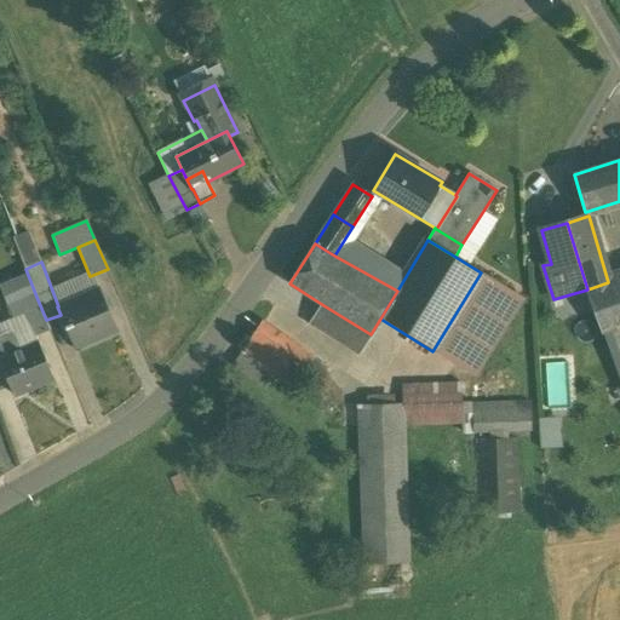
[(481,273),(432,351),(452,363),(500,285),(481,273)]
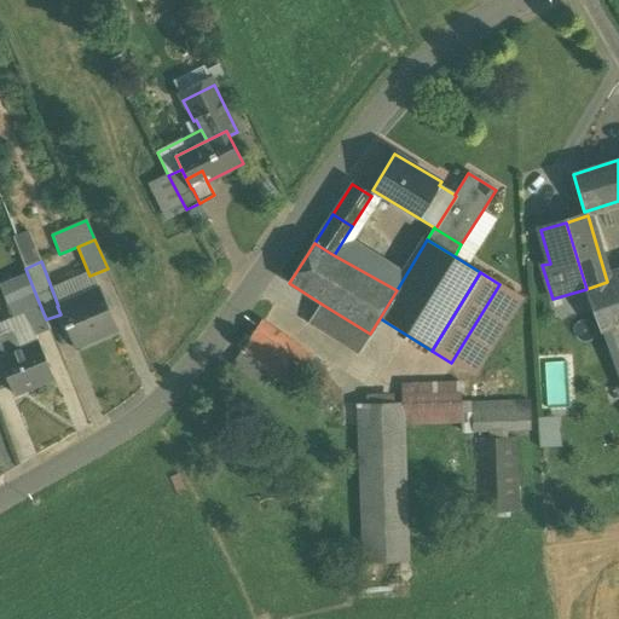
[(618,276),(607,282),(586,289),(601,330),(618,323),(618,276)]
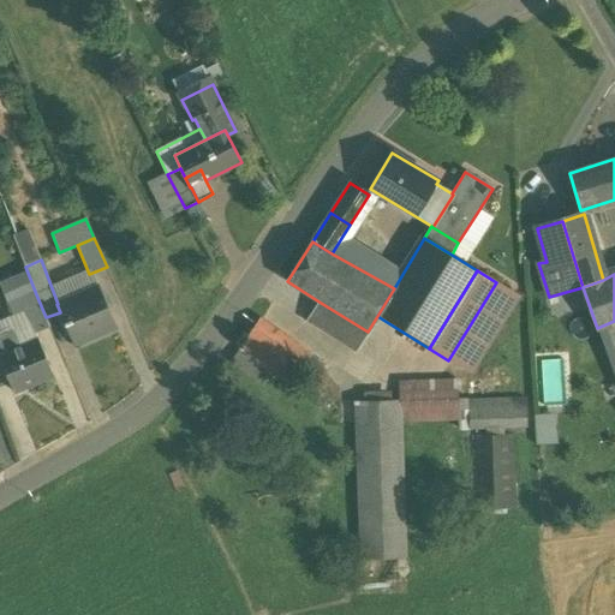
[(36,294),(29,275),(1,286),(13,316),(15,318),(27,314),(21,302),(36,294)]
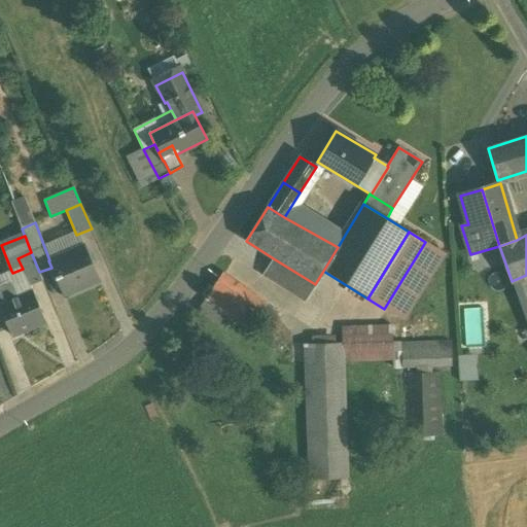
[(49,260),(48,260),(51,268),(64,294),(99,279),(84,245),(49,260)]
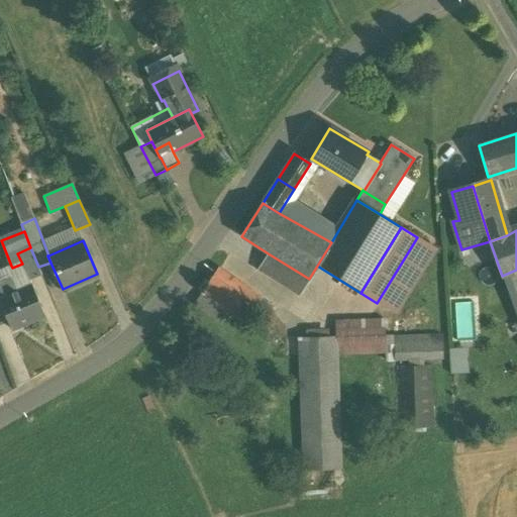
[(38,267),(30,247),(17,253),(22,264),(28,280),(29,280),(41,275),(38,267)]
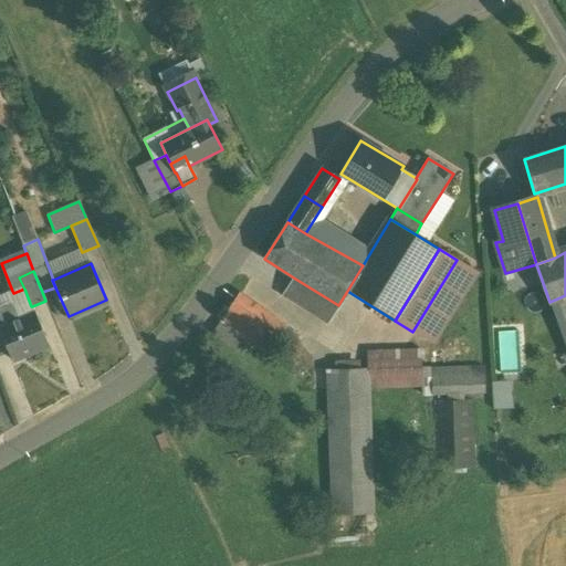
[(338,305),(295,279),(284,296),(327,323),(338,305)]
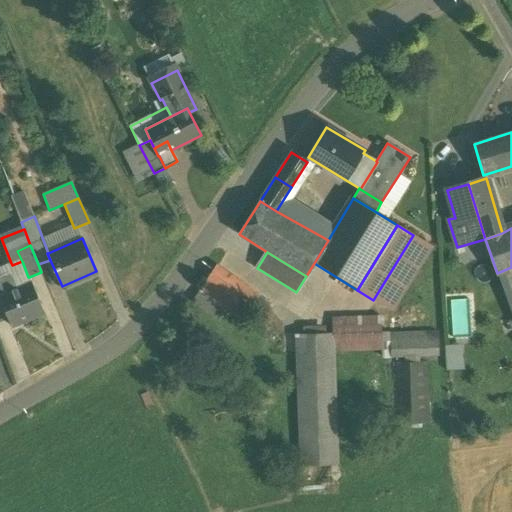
[(22,261),(12,265),(11,263),(0,268),(0,278),(10,274),(16,289),(32,282),(29,277),(28,277),(22,261)]
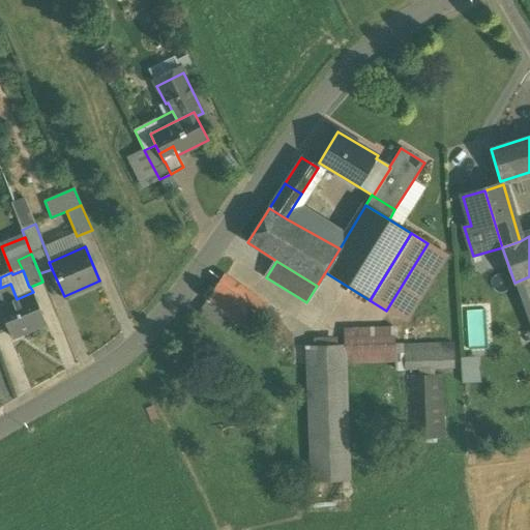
[(267,306),(224,276),(206,302),(226,317),(248,332),(267,306)]
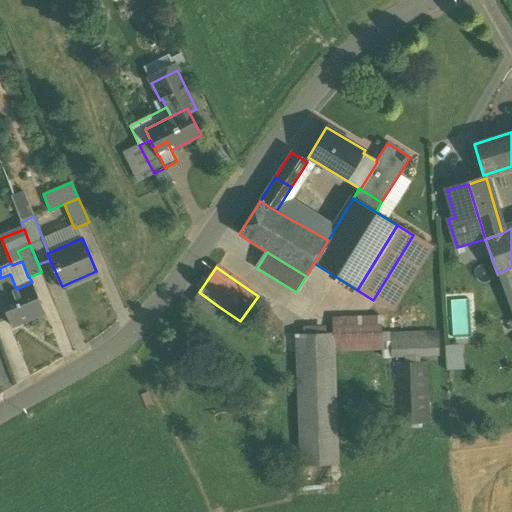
[(511,267),(497,273),(511,314),(511,267)]
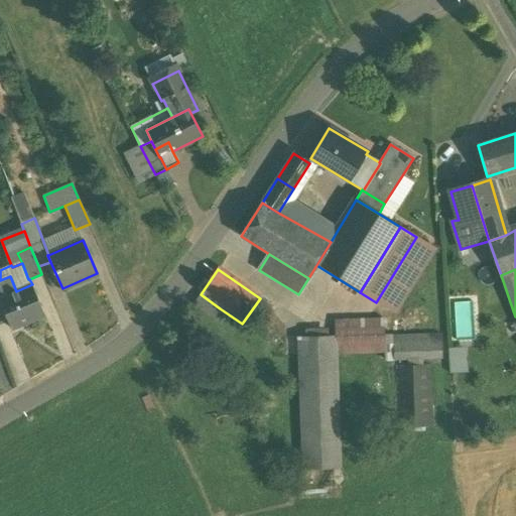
[(10,276),(0,280),(0,297),(16,291),(10,276)]
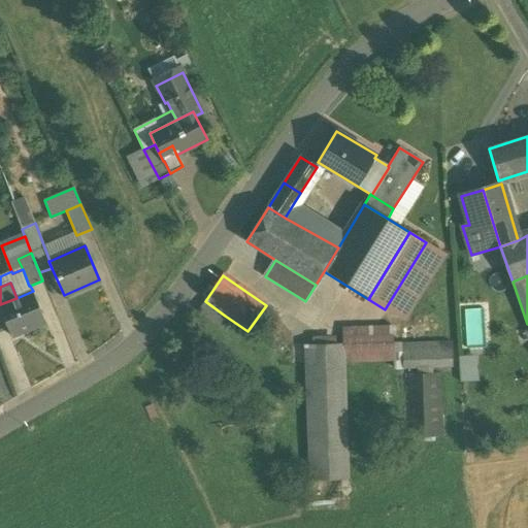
[(17,298),(0,304),(0,309),(11,337),(45,323),(33,291),(17,298)]
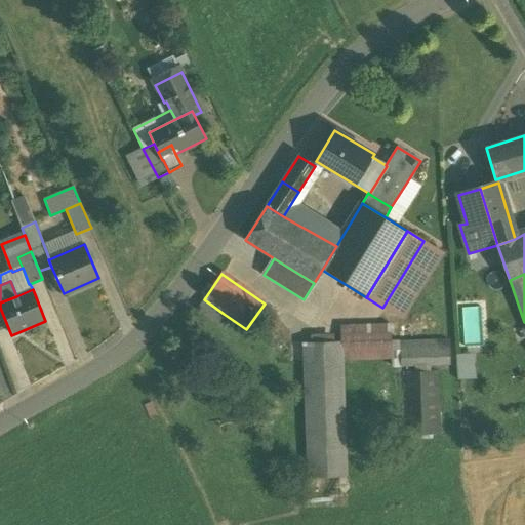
[(224,314),(204,299),(196,311),(216,324),(224,314)]
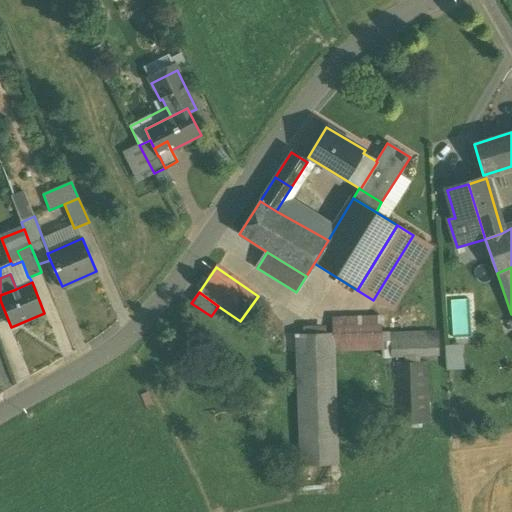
[(381,317),(332,319),(332,334),(333,334),(333,352),(382,350),(381,333),(381,317)]
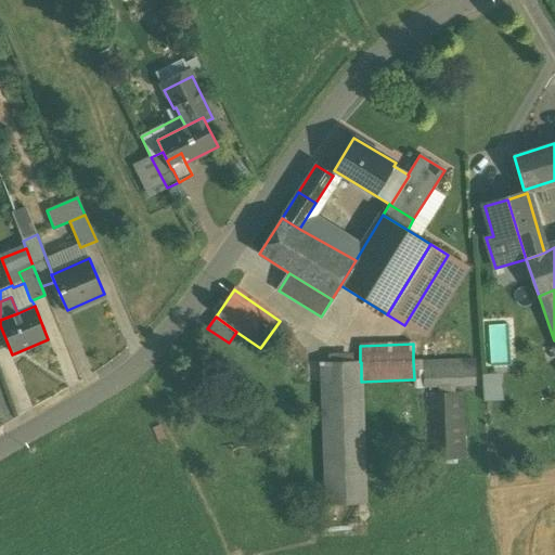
[(474,360),(422,362),(422,360),(413,361),(414,379),(414,387),(475,385),(474,360)]
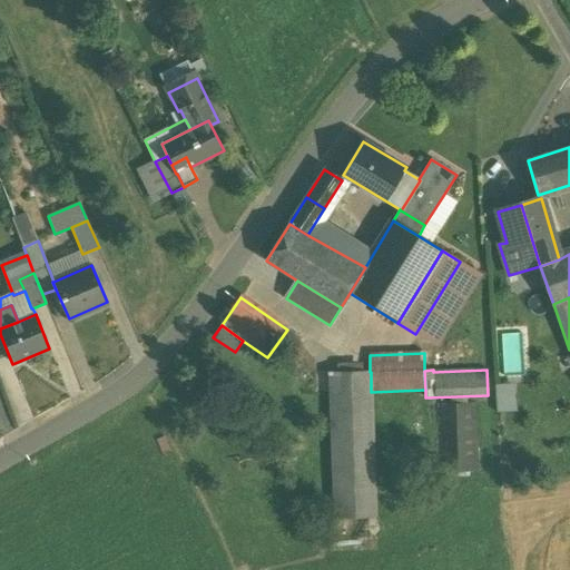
[(370,372),(330,373),(334,520),(375,518),(371,392),(371,372),(370,372)]
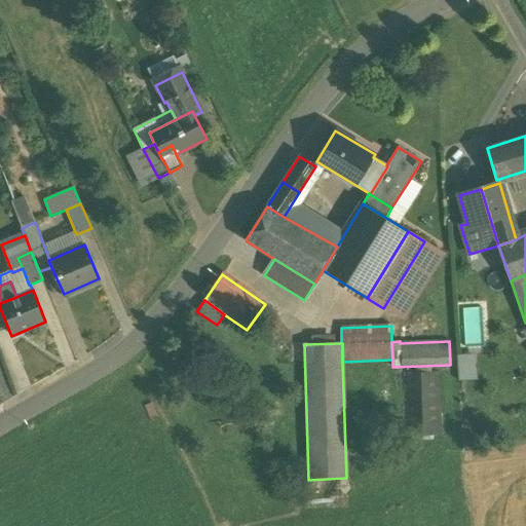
[(476,377),(475,353),(455,354),(456,378),(476,377)]
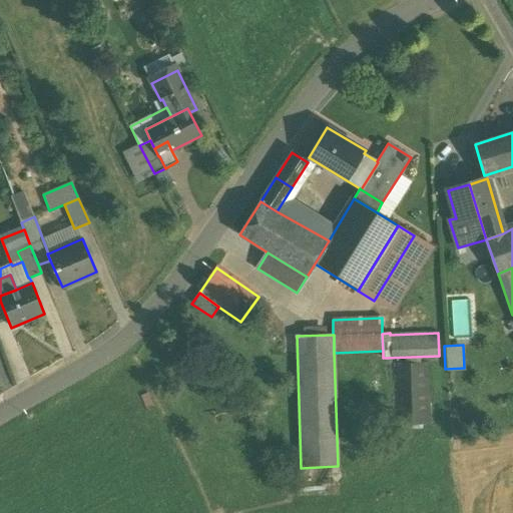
[(429,423),(427,365),(397,367),(400,424),(429,423)]
